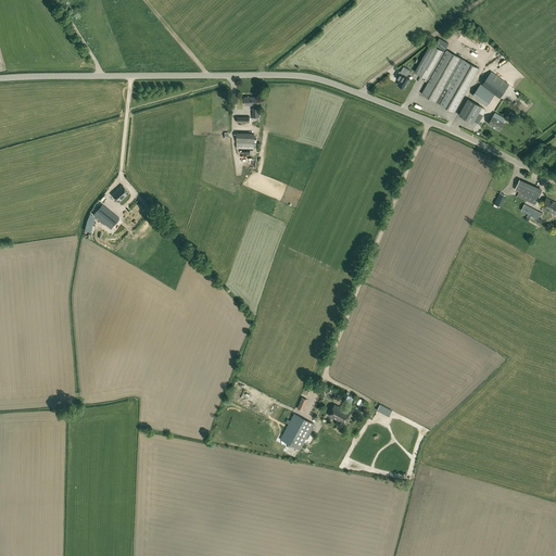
[(454,30),(452,36),(464,42),(466,37),(454,30)]
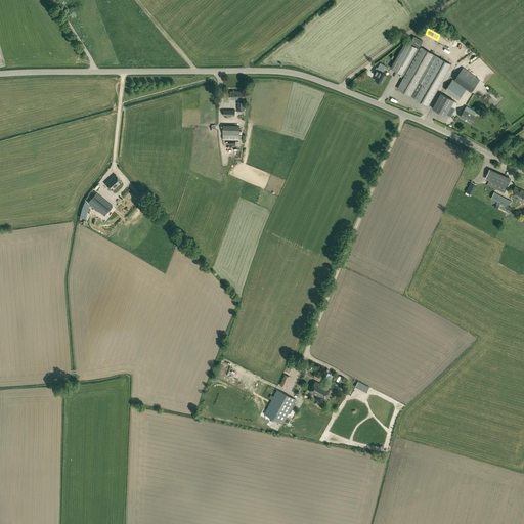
[(459,41),(454,45),(465,56),(469,52),(469,53),(474,49),(464,37),(459,41)]
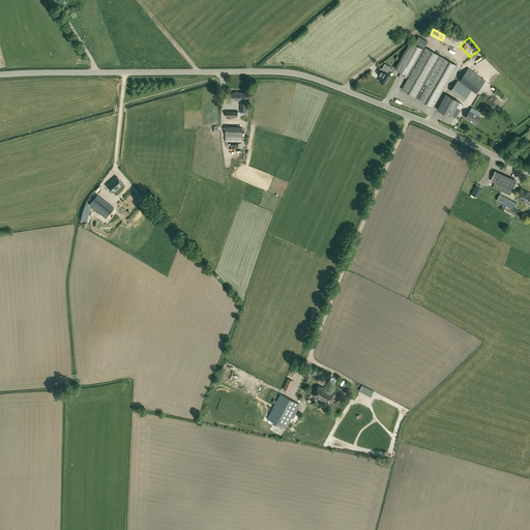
[(412,42),(396,69),(409,77),(424,50),(412,42)]
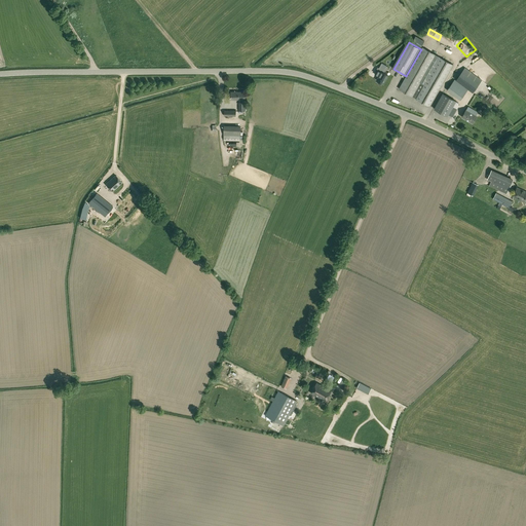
[(400,89),(413,97),(437,55),(423,48),(400,89)]
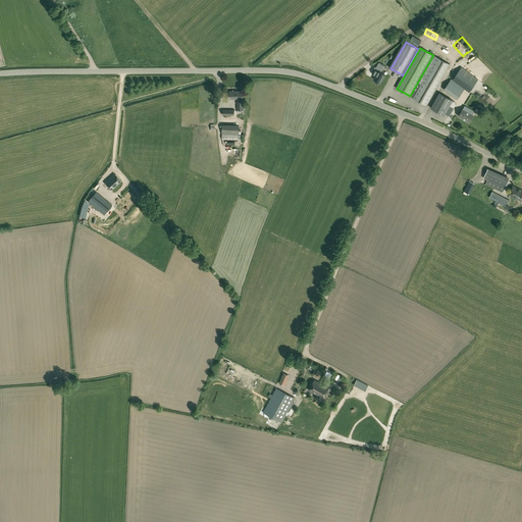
[(413,98),(427,106),(451,65),(436,57),(413,98)]
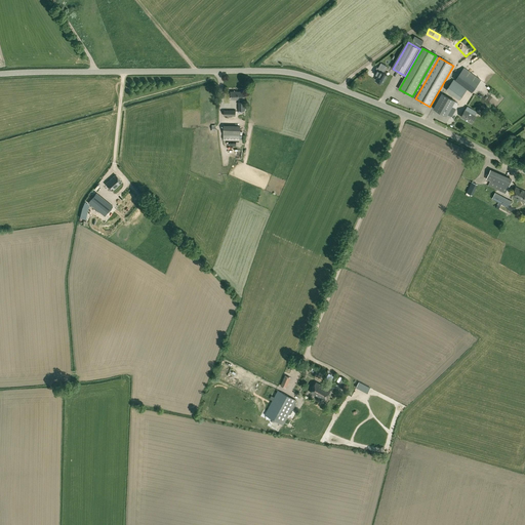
[(374,74),(377,76),(375,80),(381,83),(387,75),(384,73),(385,70),(387,66),(380,63),(377,68),(376,67),(375,70),(376,71),(374,74)]
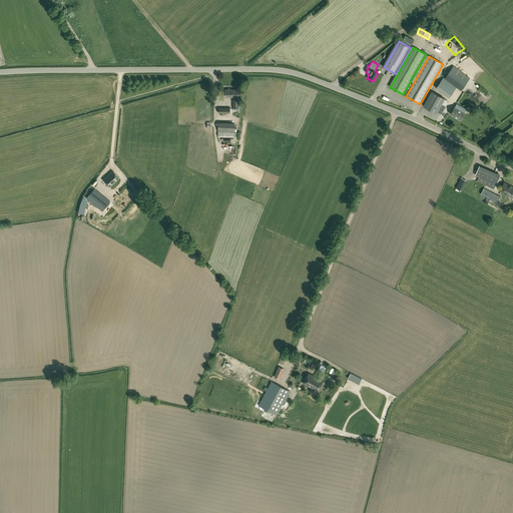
[(459,70),(453,66),(446,75),(447,76),(445,78),(461,89),(469,77),(459,70)]
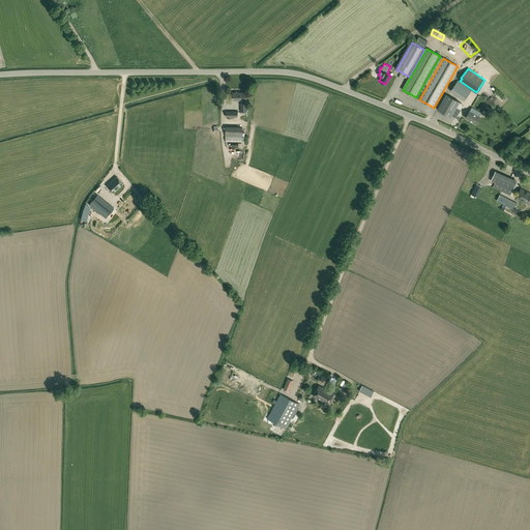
[(458,80),(450,90),(464,100),(471,90),(460,81),(458,80)]
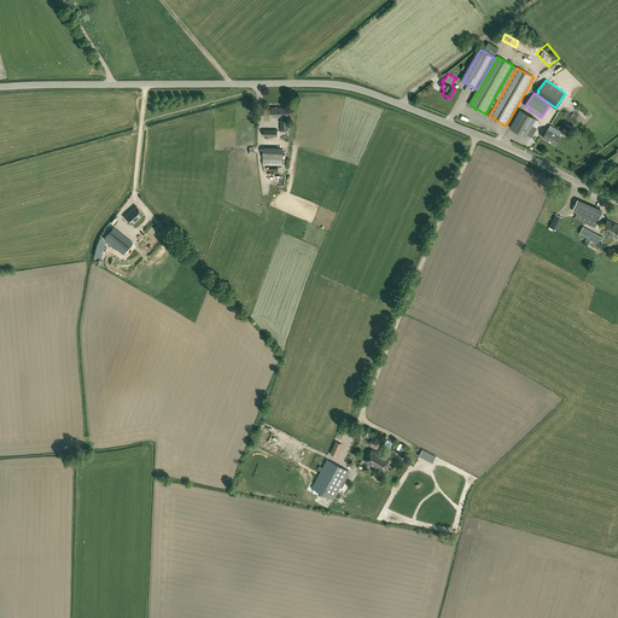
[(528,135),(531,138),(537,128),(534,127),(537,120),(520,111),(511,129),(526,138),(528,135)]
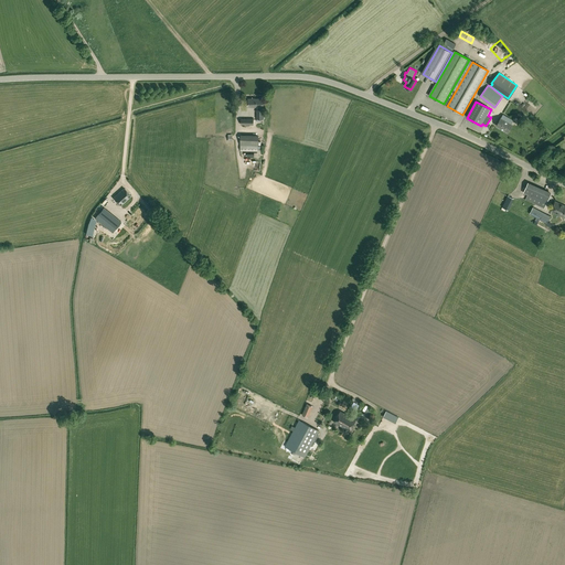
[(497,127),(509,134),(513,126),(515,121),(514,121),(508,117),(504,116),(503,116),(502,119),(501,119),(497,127)]
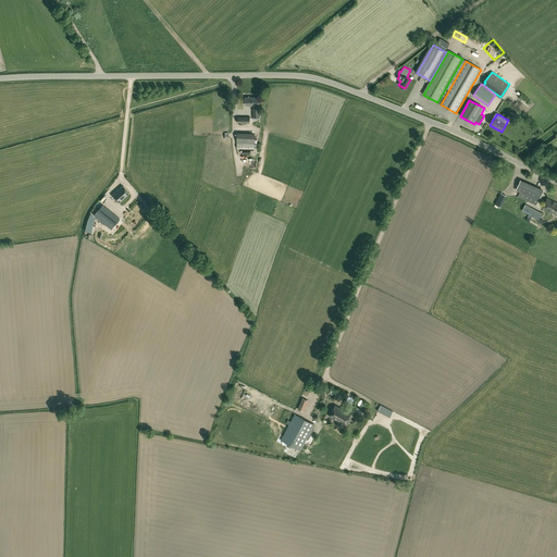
[(237,134),(237,143),(255,143),(255,134),(237,134)]
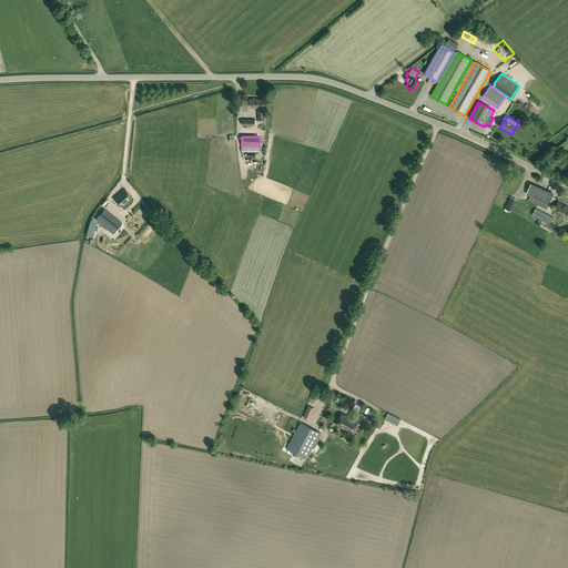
[(530,184),(526,194),(530,195),(528,201),(547,209),(554,194),(530,184)]
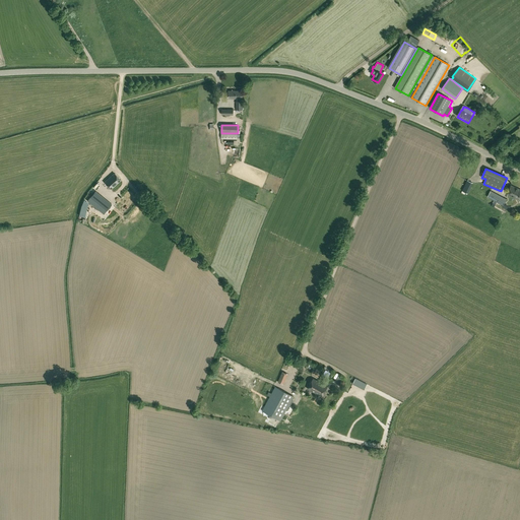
[(114,173),(105,182),(111,189),(121,180),(114,173)]
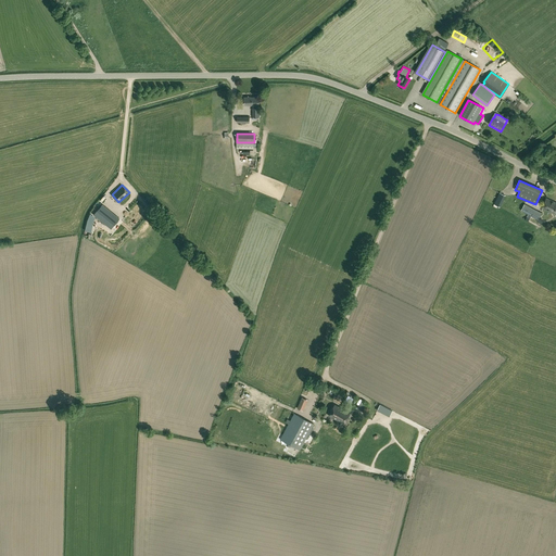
[(501,206),(501,204),(505,196),(500,192),(494,204),(500,206),(501,206)]
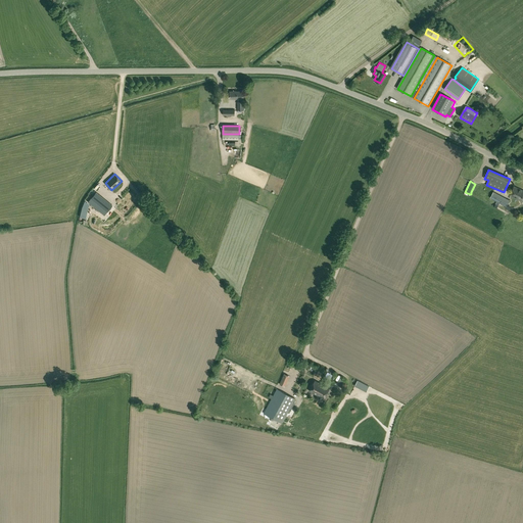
[(522,190),(514,186),(510,195),(522,200),(522,190)]
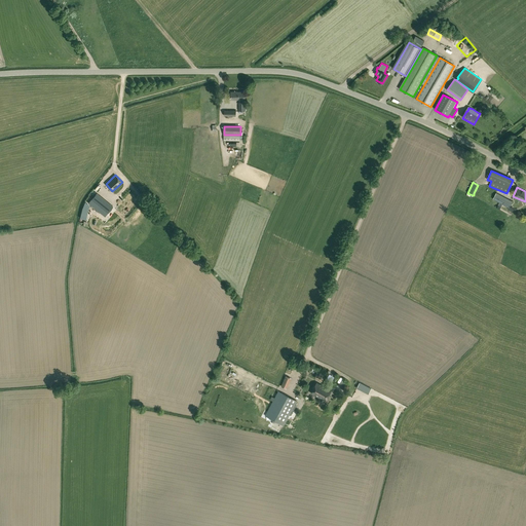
[(97,210),(105,216),(113,207),(97,193),(88,202),(97,210)]
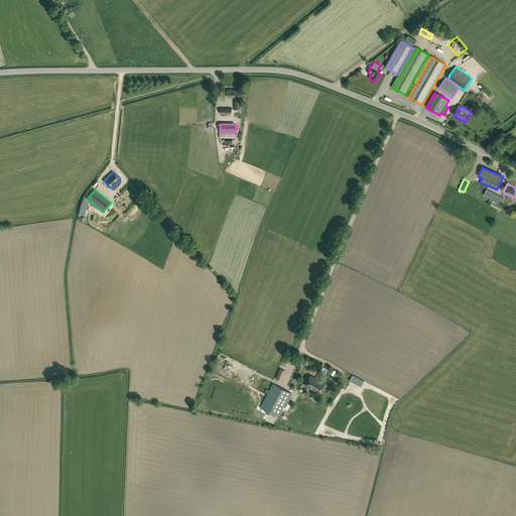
[(114,189),(109,196),(112,199),(117,192),(114,189)]
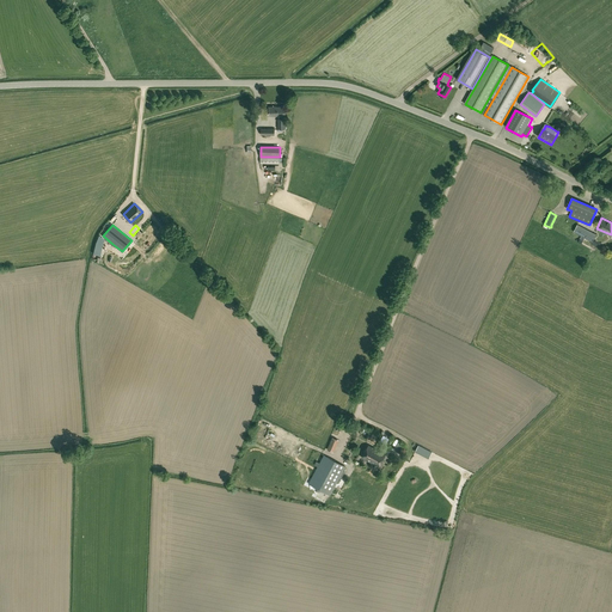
[(577,225),(574,232),(593,242),(597,234),(577,225)]
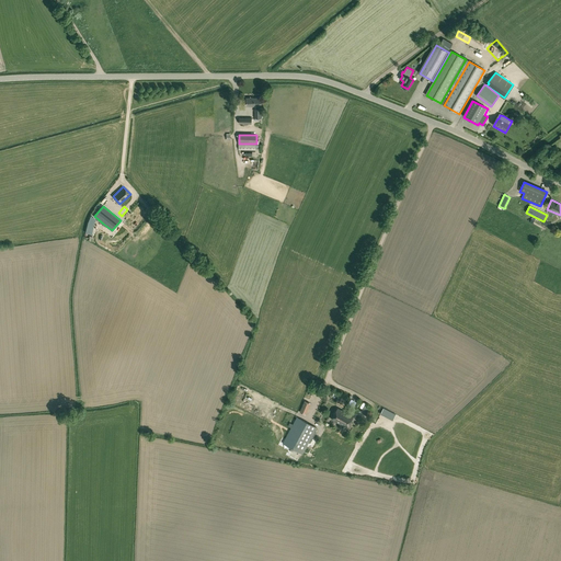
[(370,410),(365,405),(361,410),(366,415),(370,410)]
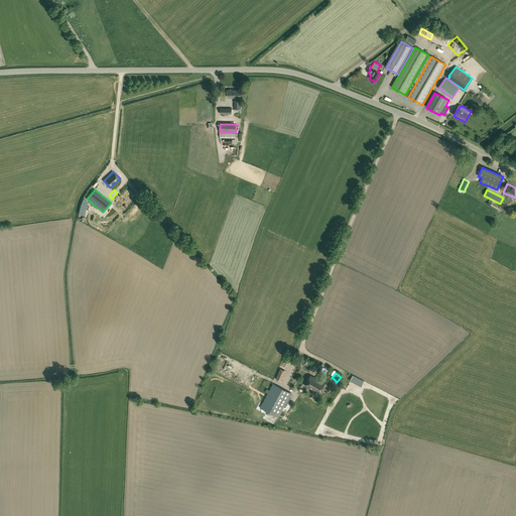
[(314,381),(315,378),(310,375),(305,385),(312,390),(316,384),(314,383),(315,382),(314,381)]
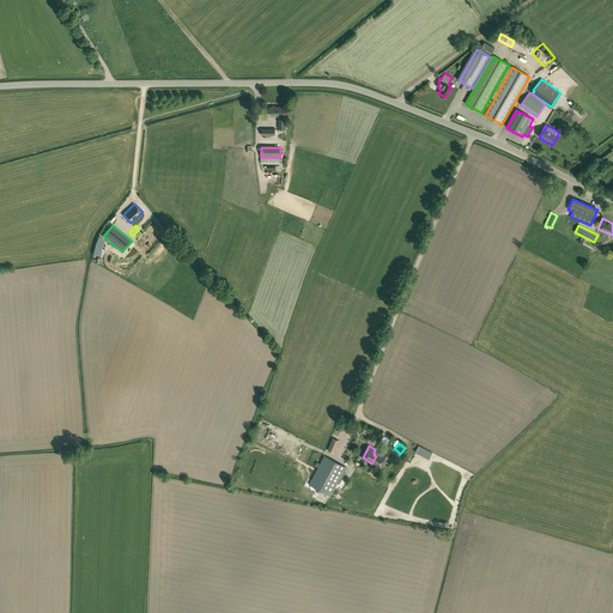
[(419,445),(416,451),(429,459),(432,453),(419,445)]
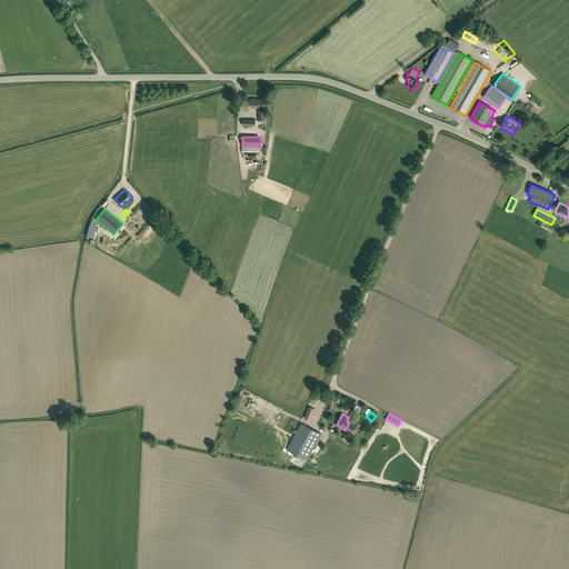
[(349,423),(345,430),(352,433),(358,422),(348,417),(347,420),(348,421),(347,422),(349,423)]
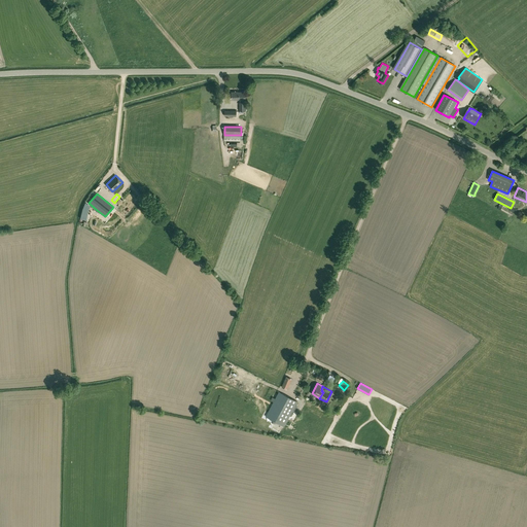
[(279,391),(268,412),(275,416),(274,420),(279,423),(282,425),(284,426),(297,401),(279,391)]
